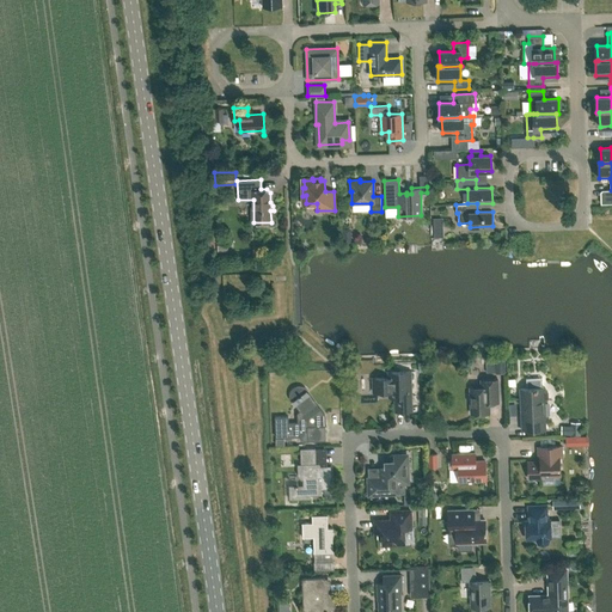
[(490,357),(490,372),(495,372),(496,373),(506,373),(505,357),(495,357),(490,357)]
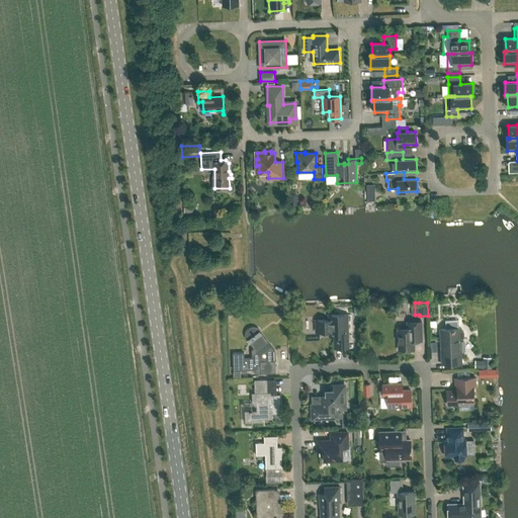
[(316,320),(317,332),(330,331),(330,336),(337,336),(338,348),(348,347),(347,315),(330,315),(330,320),(316,320)]
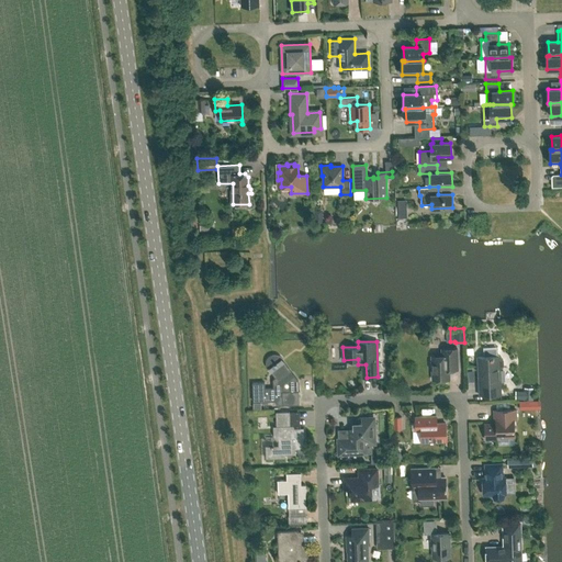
[(478,357),(480,395),(501,394),(499,367),(502,367),(503,366),(503,359),(501,358),(498,358),(498,356),(497,347),(483,347),(484,356),(478,357)]
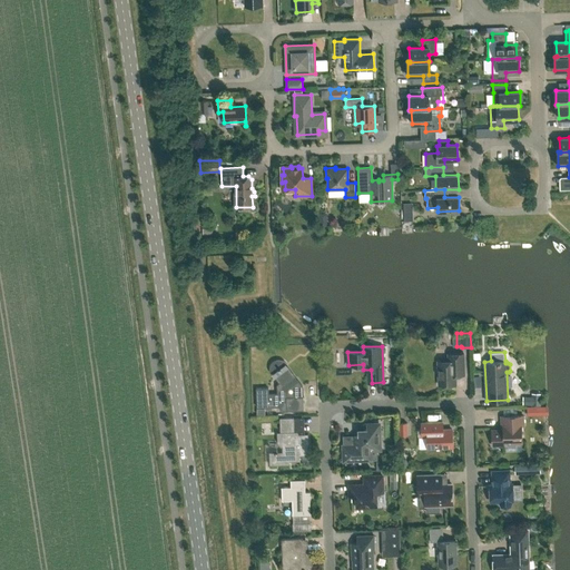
[(438,361),(438,364),(436,366),(436,371),(439,373),(439,385),(455,384),(455,375),(464,375),(463,353),(448,354),(449,361),(438,361)]
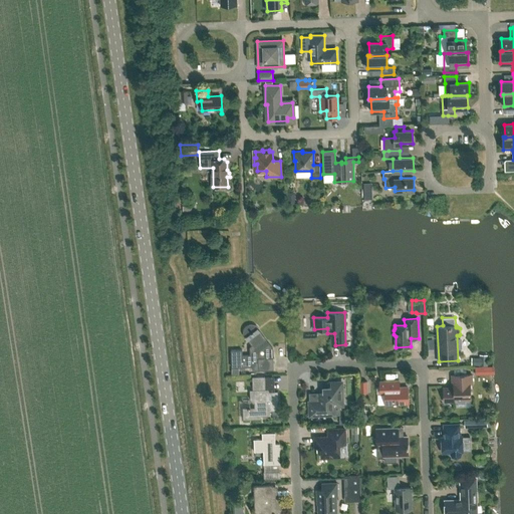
[(253,331),(251,332),(252,332),(249,334),(249,335),(247,336),(252,343),(253,344),(250,347),(250,354),(242,355),(242,349),(231,350),(232,366),(239,366),(241,368),(244,368),(245,366),(252,366),(253,370),(274,369),(273,348),(268,342),(267,342),(262,336),(257,329),(253,331)]
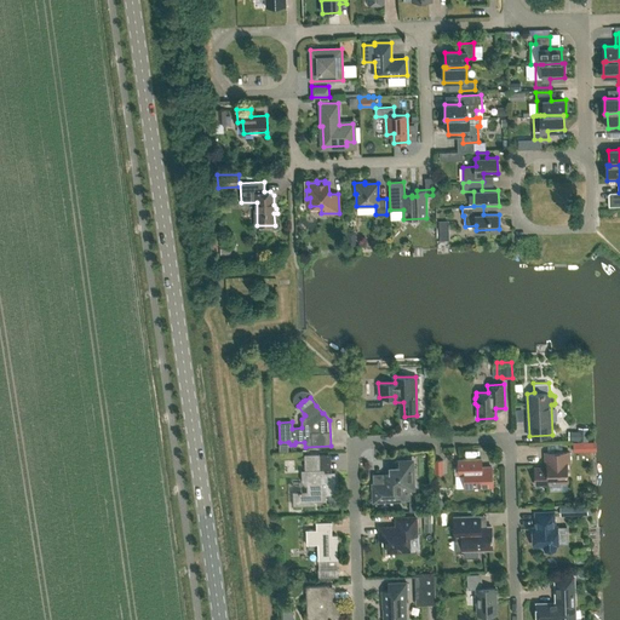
[(535,468),(535,484),(549,483),(549,482),(568,481),(567,463),(569,463),(569,452),(545,453),(546,468),(535,468)]
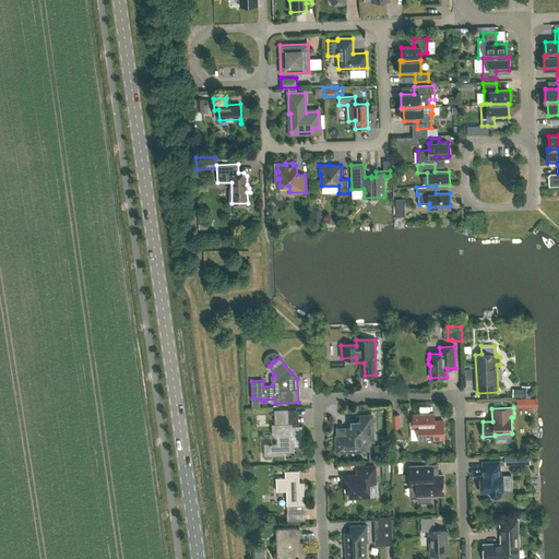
[(293,425),(292,423),(288,423),(288,408),(274,409),(275,424),(272,424),(272,433),(275,438),(277,438),(277,442),(264,443),(264,455),(284,455),(284,452),(294,452),(294,447),(302,445),(302,425),(293,425)]
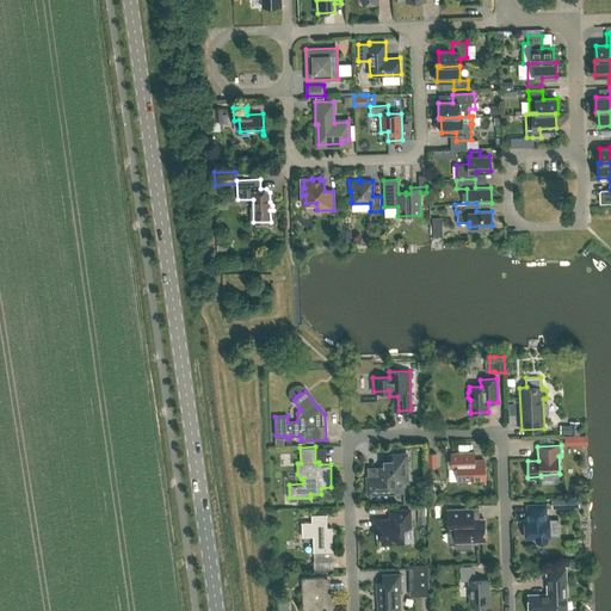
[(475,460),(474,451),(451,452),(452,468),(458,468),(458,480),(485,479),(485,460),(475,460)]
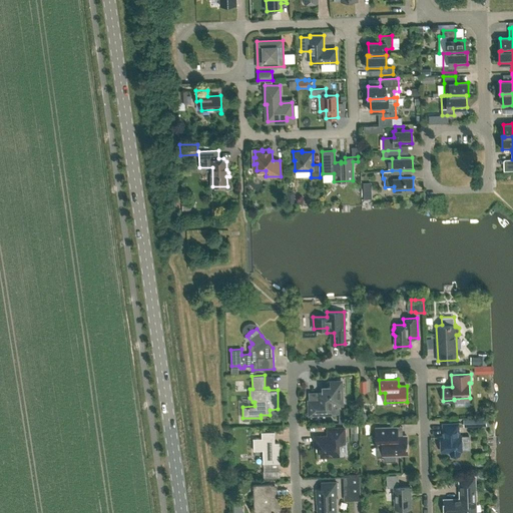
[(324,388),(323,389),(323,390),(323,392),(319,392),(319,401),(309,401),(310,414),(334,413),(333,405),(337,405),(342,400),(342,398),(343,398),(343,394),(342,393),(342,388),(342,384),(342,383),(342,382),(331,382),(330,382),(330,383),(330,386),(328,386),(327,386),(325,387),(324,388)]
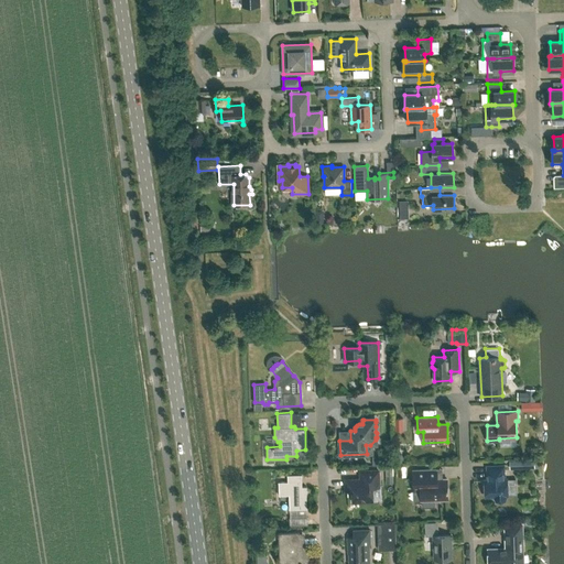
[(485,479),(485,496),(495,496),(495,497),(495,499),(497,500),(498,501),(500,502),(502,501),(505,500),(506,498),(506,496),(506,495),(508,495),(507,478),(505,478),(503,466),(487,466),(488,479),(485,479)]
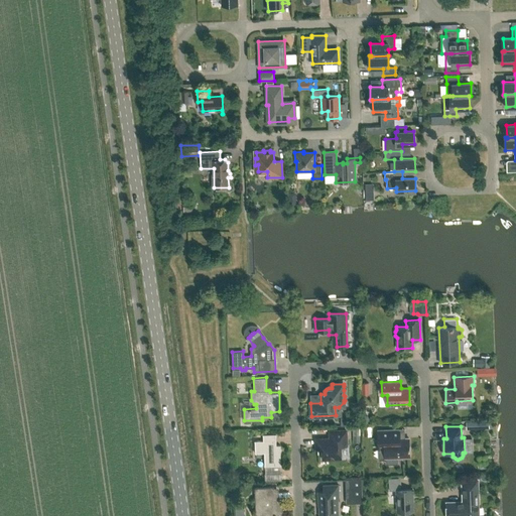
[(399,429),(393,429),(378,430),(379,458),(386,458),(386,464),(397,463),(397,457),(409,457),(409,448),(410,448),(410,445),(409,445),(409,437),(399,438),(399,429)]
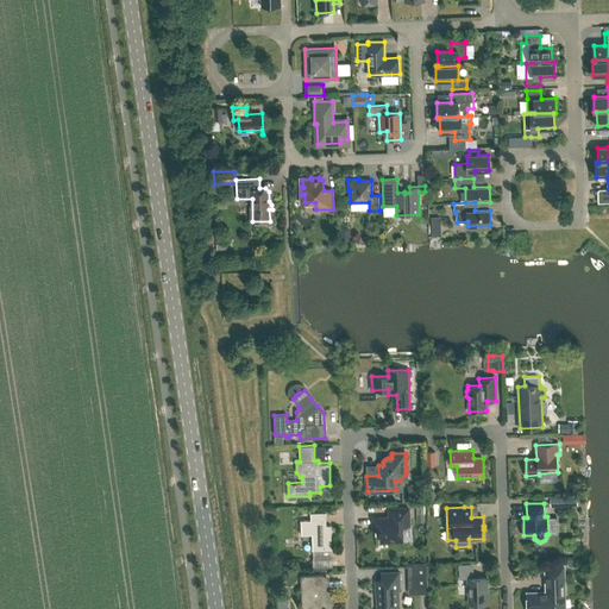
[(393,518),(374,519),(374,529),(381,529),(381,540),(390,539),(390,541),(402,541),(402,525),(409,525),(408,508),(393,508),(393,518)]
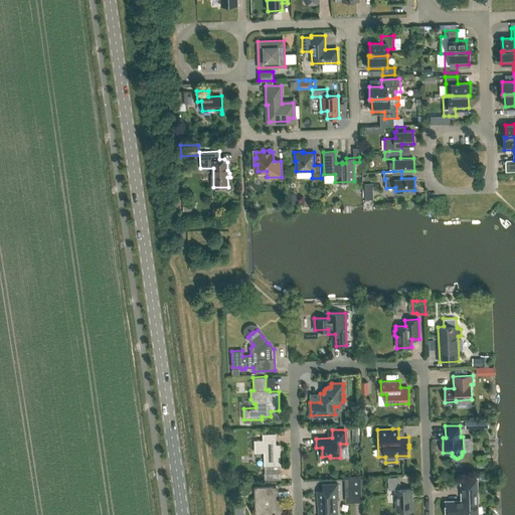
[(264,465),(281,464),(280,445),(276,445),(276,434),(263,434),(263,435),(264,440),(254,440),(254,452),(265,452),(265,464),(264,464),(264,465)]
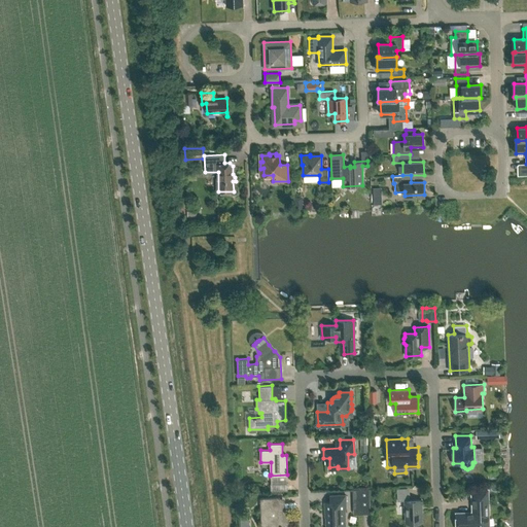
[(352,489),(353,514),(370,514),(370,489),(352,489)]
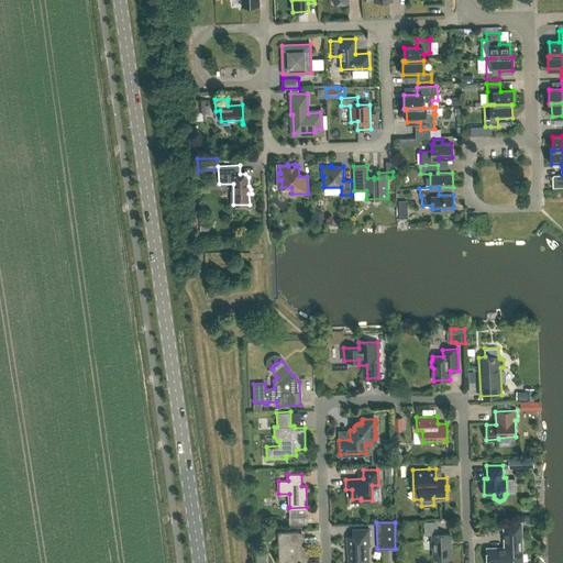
[(516,562),(522,562),(520,523),(505,523),(506,548),(486,548),(486,562),(516,562)]
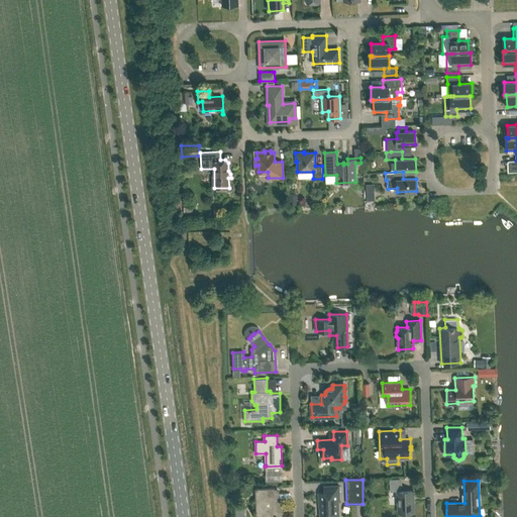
[(409,512),(414,512),(413,490),(402,491),(402,485),(390,485),(390,491),(397,491),(398,512),(404,512),(406,515),(409,512)]
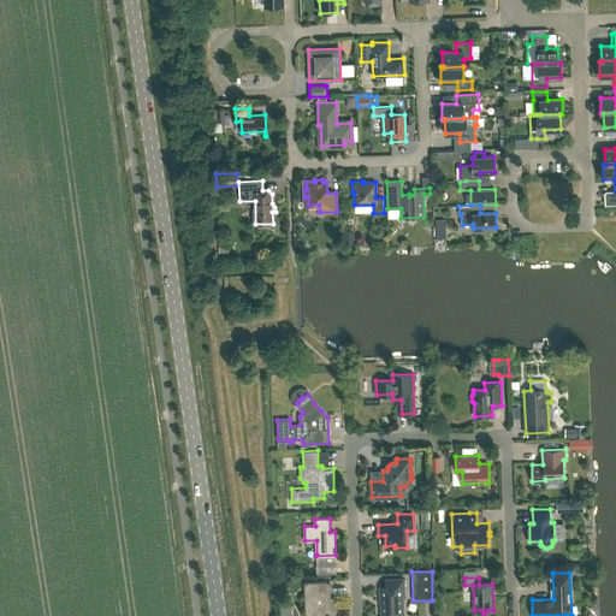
[(379,587),(380,598),(383,597),(383,615),(389,615),(395,615),(397,615),(402,615),(402,587),(404,587),(404,579),(389,579),(389,586),(379,587)]
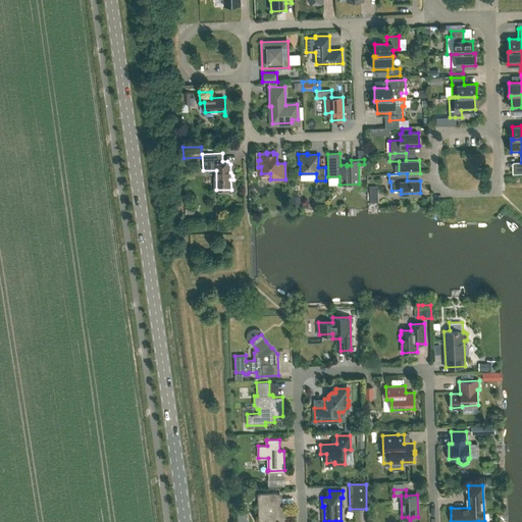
[(285,521),(285,505),(277,505),(277,492),(258,493),(258,521),(265,521),(271,521),(282,521),(285,521)]
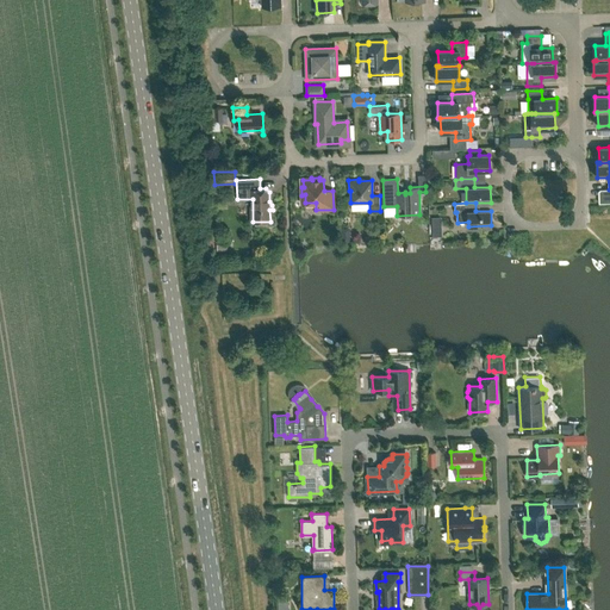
[(288,592),(279,592),(279,602),(288,602),(288,592)]
